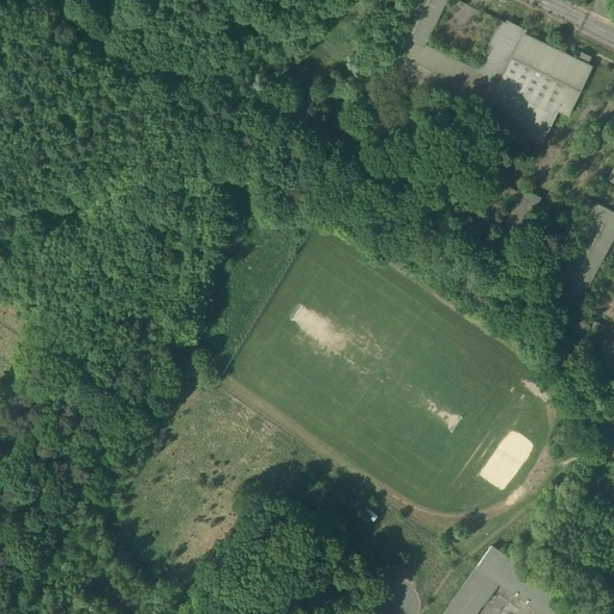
[(479,78),(416,48),(438,0),(415,0),(401,34),(410,38),(395,71),(476,109),(492,77),(500,82),(523,32),(524,29),(507,20),(479,78)]
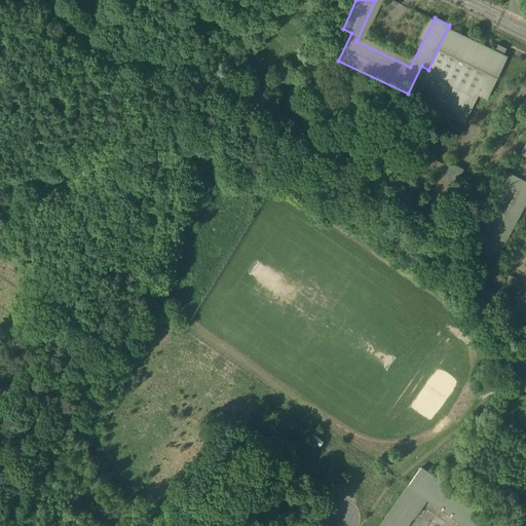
[(494,50),(448,28),(428,70),(421,66),(408,94),(406,97),(463,124),(478,96),(486,100),(506,57),(502,54),(505,48),(497,44),(494,50)]
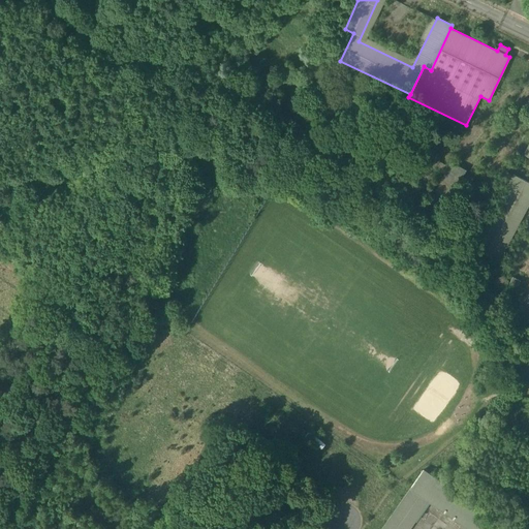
[(426,149),(395,206),(409,213),(434,167),(445,174),(421,219),(434,226),(465,170),(450,162),(448,167),(437,161),(439,156),(426,149)]
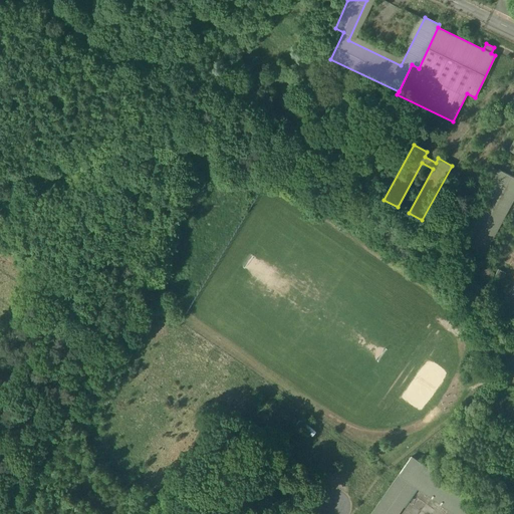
[(513,178),(499,170),(462,241),(484,253),(513,196),(513,178)]
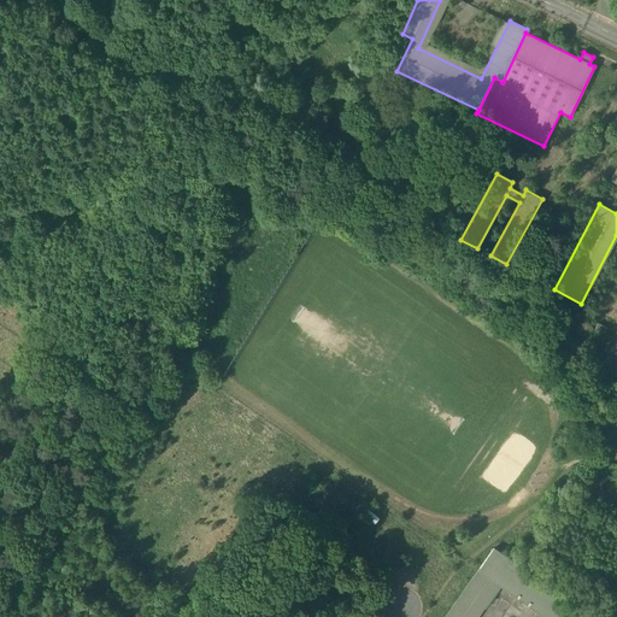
[(471,616),(494,581),(550,616),(563,595),(486,547),(440,616),(471,616)]
